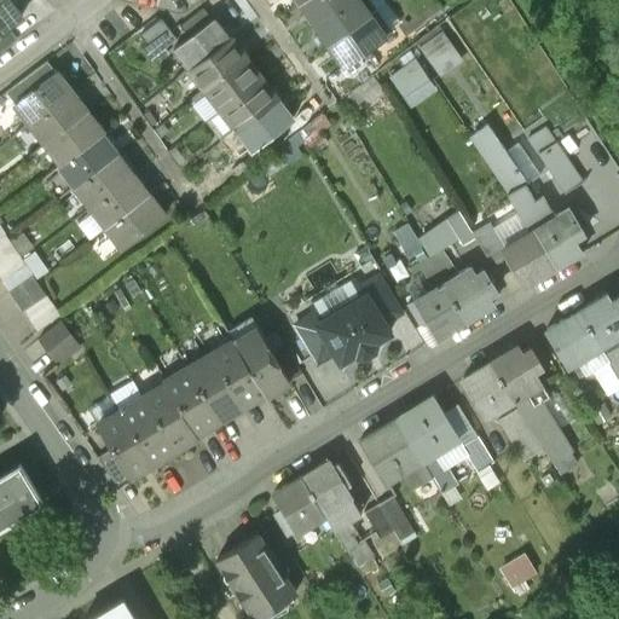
[(10,0),(4,0),(0,3),(0,33),(6,29),(22,18),(10,0)]
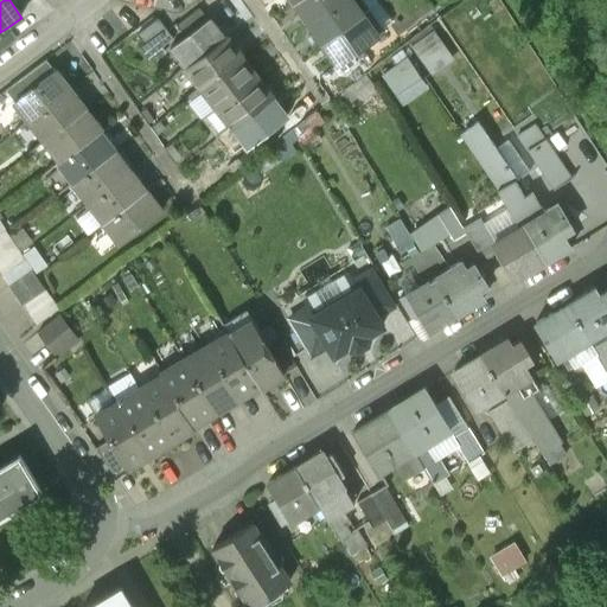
[(300,0),(294,5),(308,26),(344,0),(300,0)]
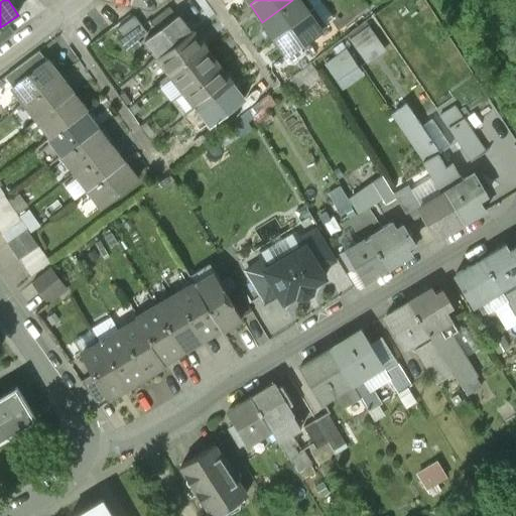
[(304,0),(292,0),(262,22),(275,39),(313,12),(304,0)]
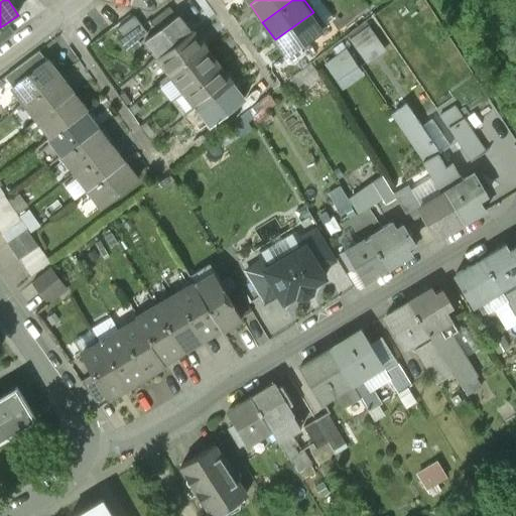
[(313,12),(275,39),(287,57),(326,30),(313,12)]
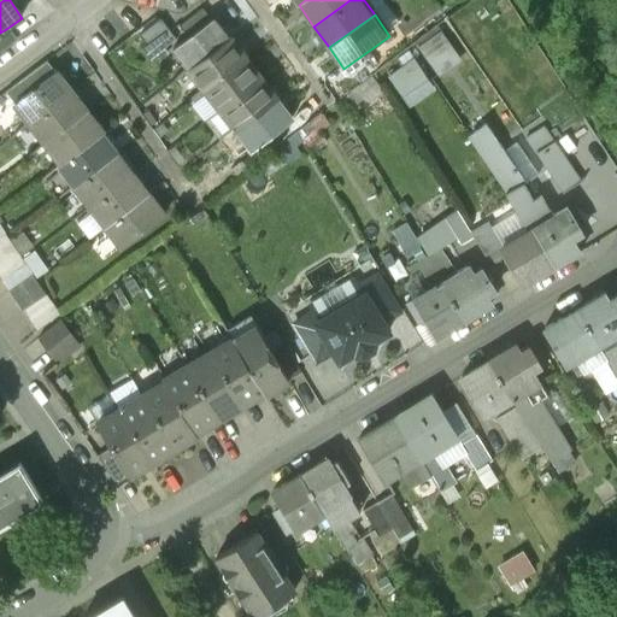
[(217,19),(172,54),(188,75),(234,40),(217,19)]
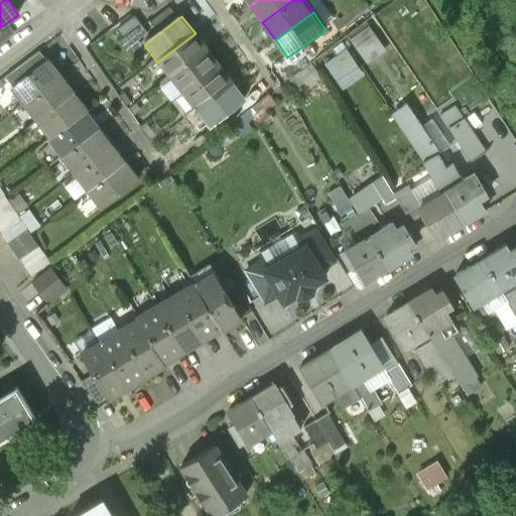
[(5,24),(0,27),(0,39),(10,31),(5,24)]
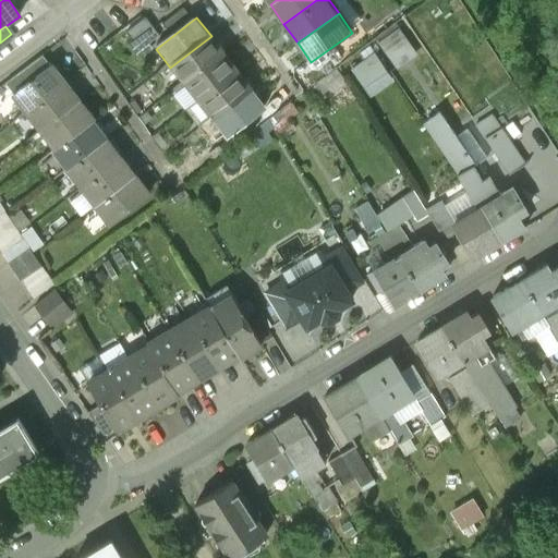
[(398,28),(380,40),(396,63),(413,51),(398,28)]
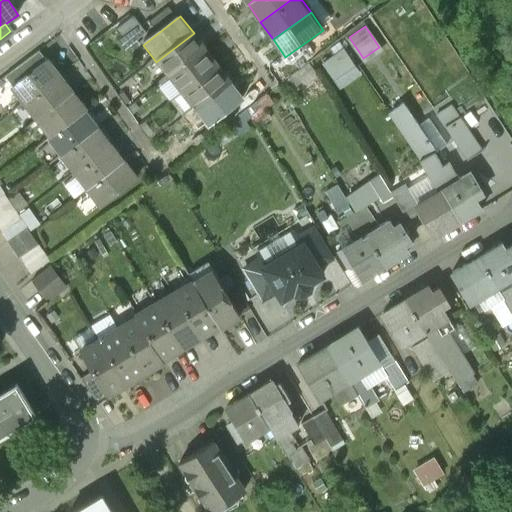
[(194,33),(156,62),(170,79),(207,50),(194,33)]
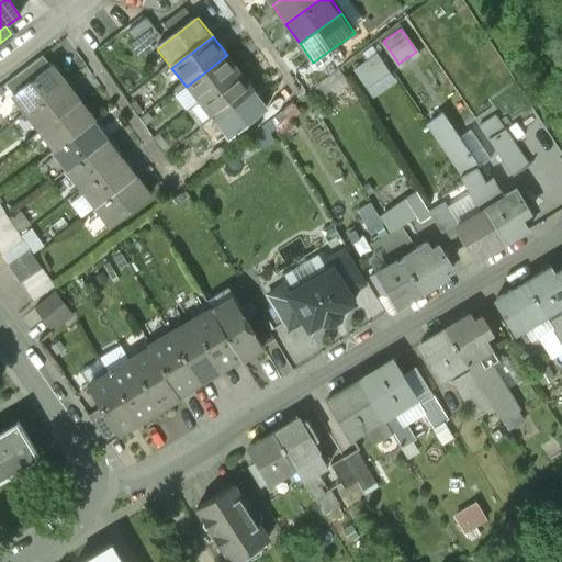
[(378,54),(355,68),(373,97),(396,81),(378,54)]
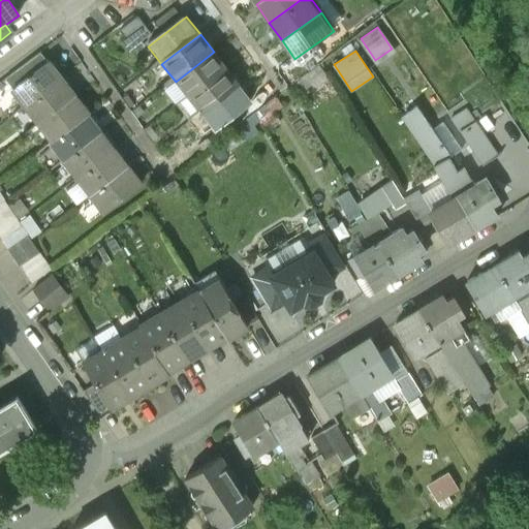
[(214,52),(176,82),(189,99),(227,69),(214,52)]
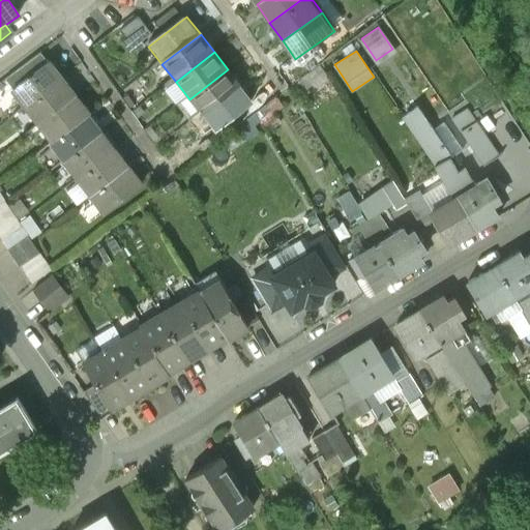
[(11,82),(17,89),(51,63),(45,56),(11,82)]
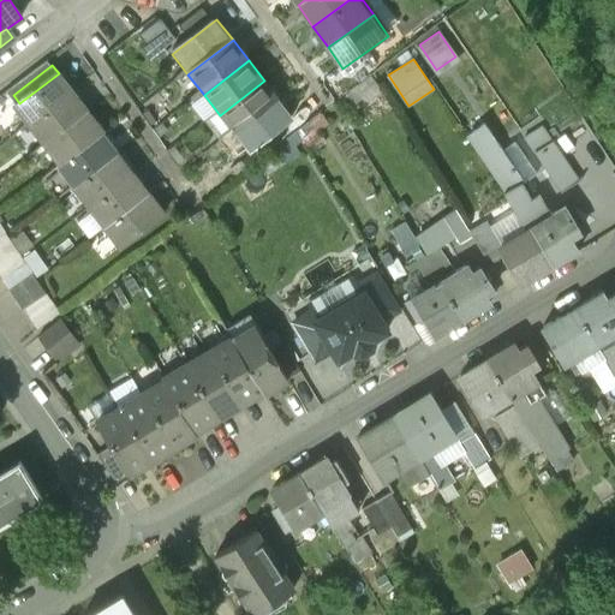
[(59,73),(19,103),(35,124),(75,94),(59,73)]
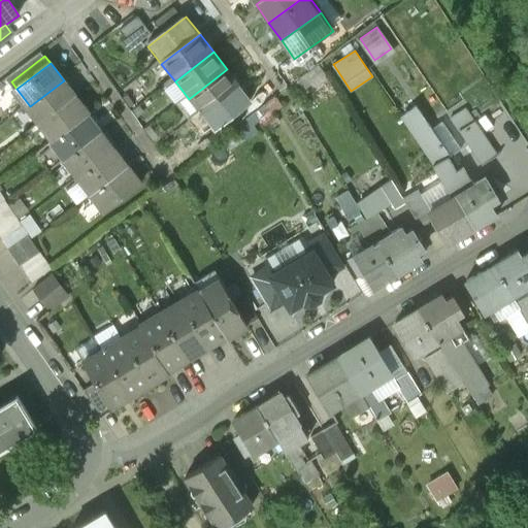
[(227,69),(189,99),(203,117),(241,87),(227,69)]
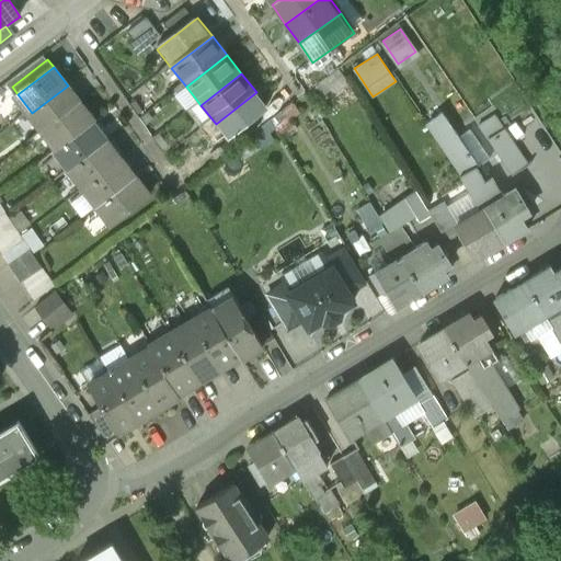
[(68,86),(32,113),(46,132),(82,104),(68,86)]
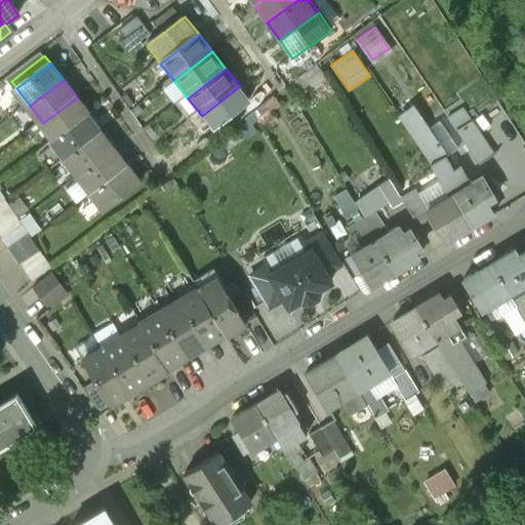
[(261,81),(249,90),(259,103),(271,92),(261,81)]
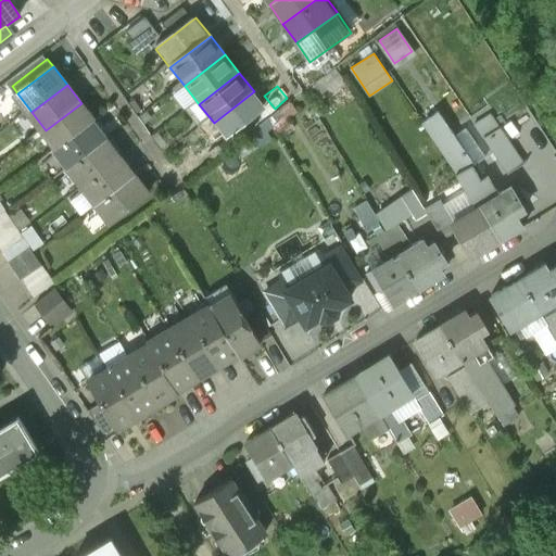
[(254,91),(214,123),(228,141),(268,110),(254,91)]
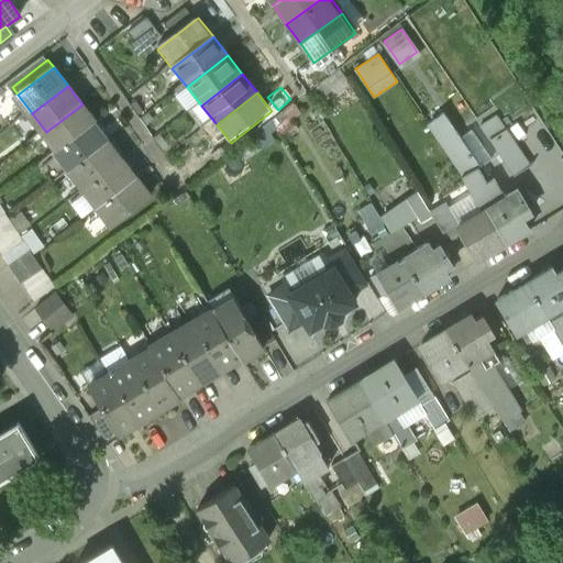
[(83,105),(46,132),(61,151),(97,122),(83,105)]
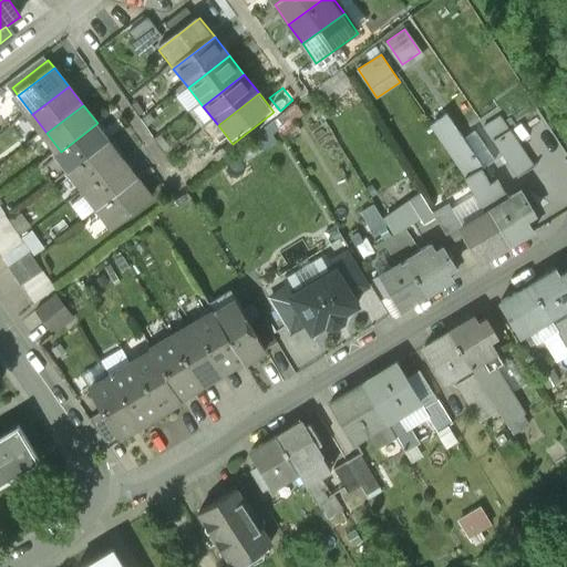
[(483,206),(486,212),(504,200),(452,120),(434,131),(483,206)]
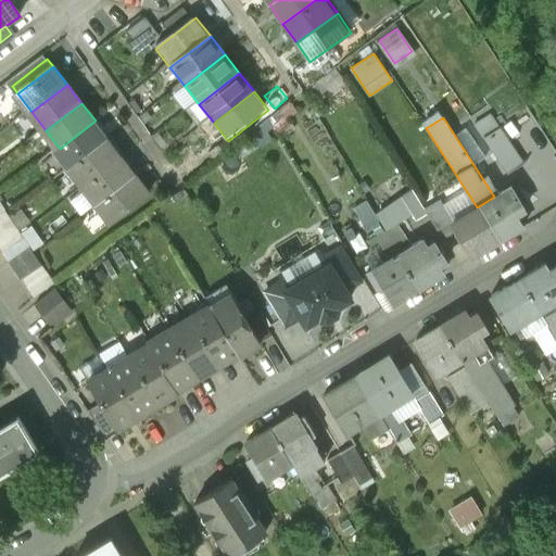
[(60,149),(55,152),(70,171),(110,139),(96,121),(60,149)]
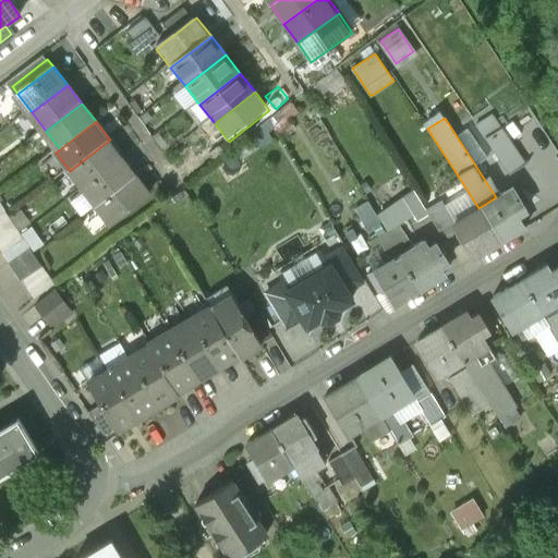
[(487,136),(509,171),(524,162),(502,128),(487,136)]
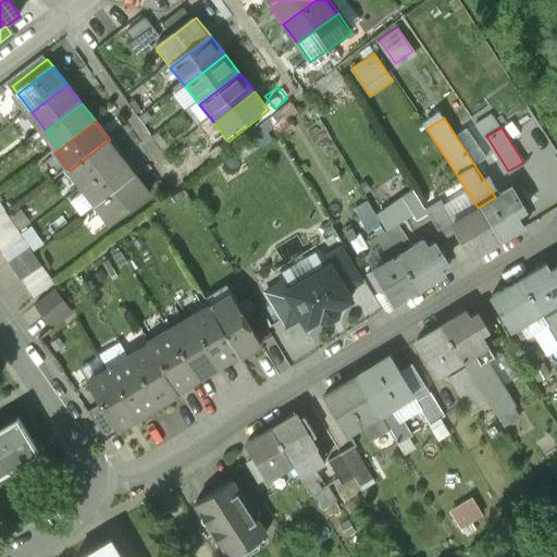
[(110,139),(70,171),(85,188),(124,158),(110,139)]
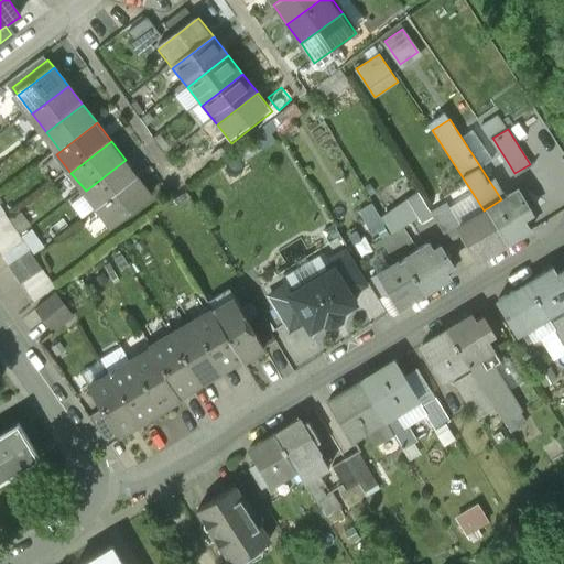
[(126,160),(86,191),(100,209),(140,177),(126,160)]
